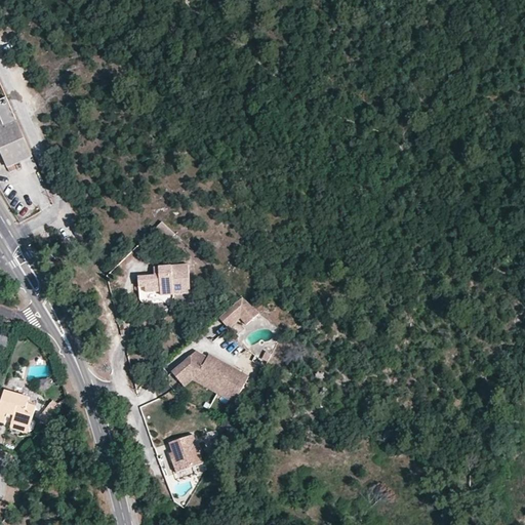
[(34,155),(9,96),(0,99),(0,148),(8,166),(34,155)]
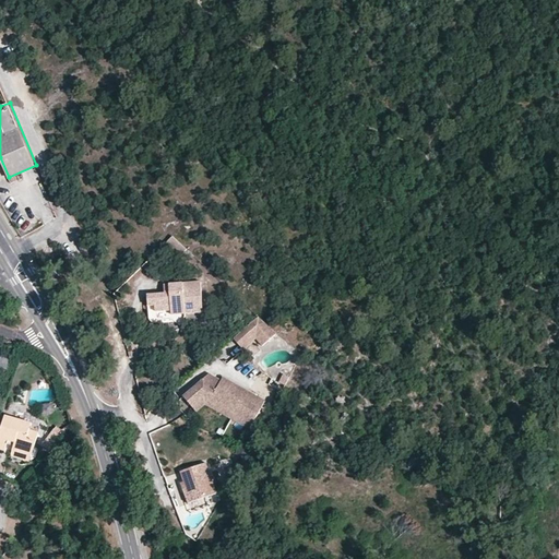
[(173,237),(165,244),(170,248),(177,241),(173,237)]
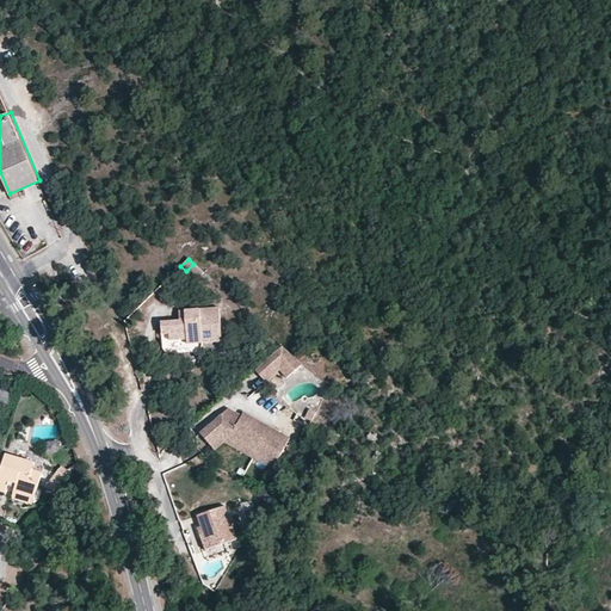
[(204,275),(193,264),(186,271),(197,282),(204,275)]
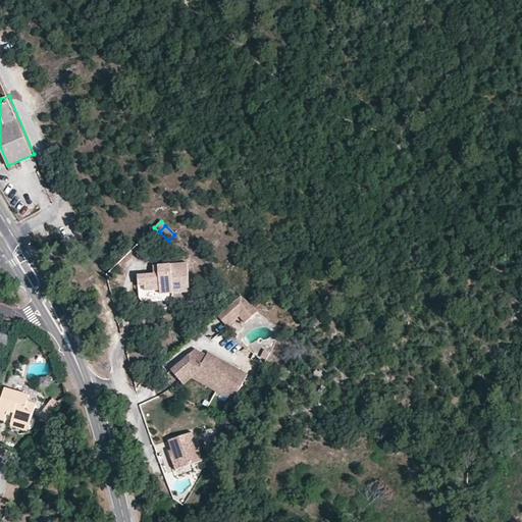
[(188,264),(158,267),(159,275),(153,276),(138,277),(139,286),(146,286),(147,294),(160,293),(160,296),(190,294),(188,264)]
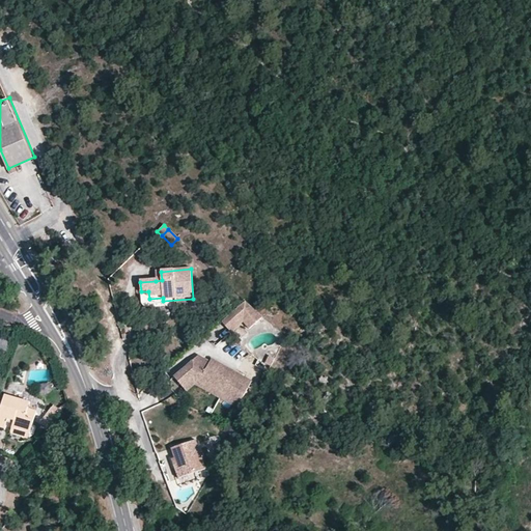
[(248,331),(263,317),(248,302),(233,314),(242,324),(248,331)]
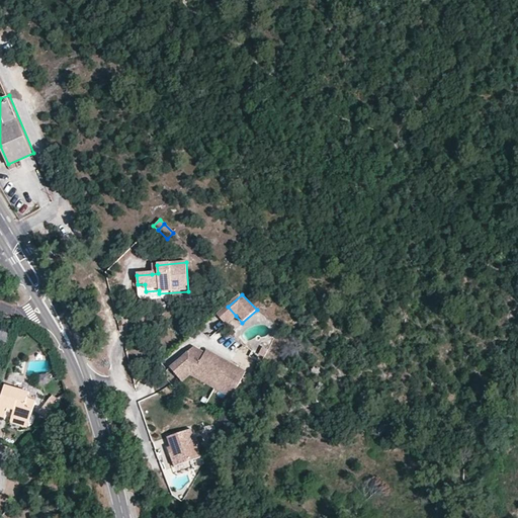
[(228,307),(216,316),(224,326),(236,316),(228,307)]
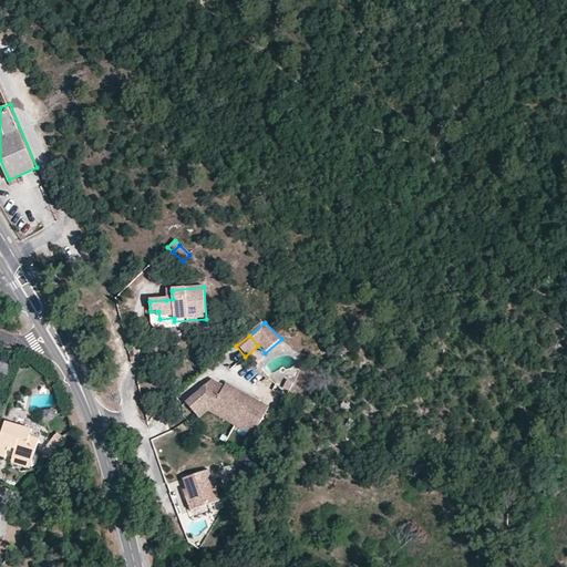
[(187,400),(195,410),(209,398),(237,415),(236,418),(256,430),(269,405),(228,382),(224,385),(214,379),(187,400)]
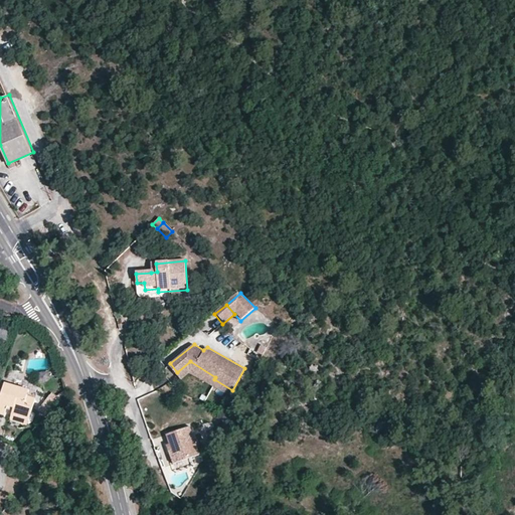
[(261,355),(265,348),(259,345),(254,352),(261,355)]
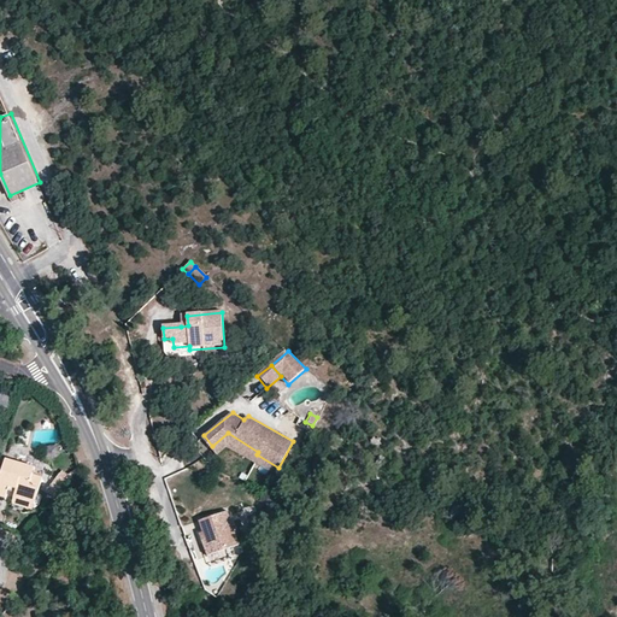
[(228,433),(212,446),(217,453),(229,446),(275,474),(278,468),(257,454),(258,452),(228,433)]
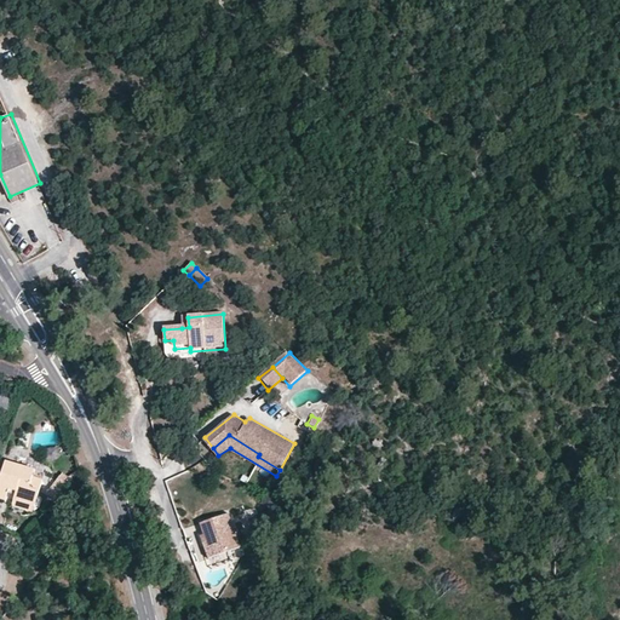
[(13,492),(11,498),(10,501),(32,510),(41,482),(30,477),(34,468),(6,458),(0,474),(0,497),(3,499),(4,495),(6,489),(13,492)]
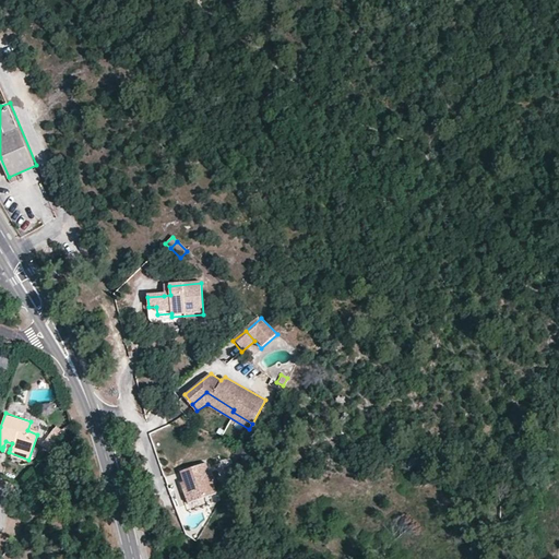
[(54,445),(62,433),(55,428),(46,440),(54,445)]
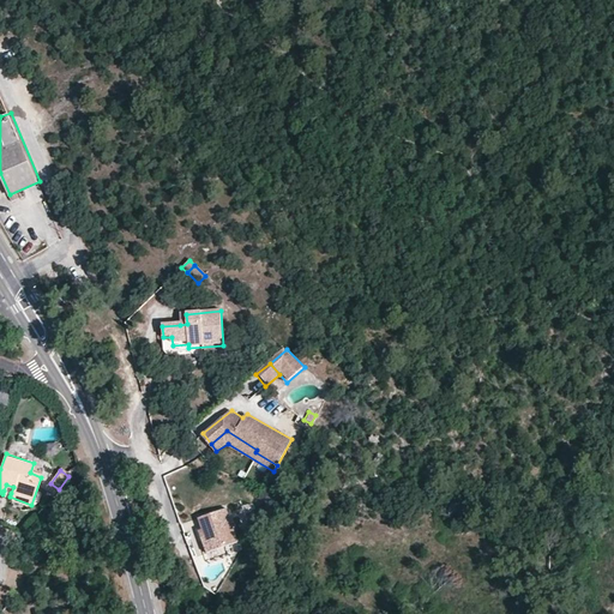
[(270,501),(274,493),(263,488),(259,497),(270,501)]
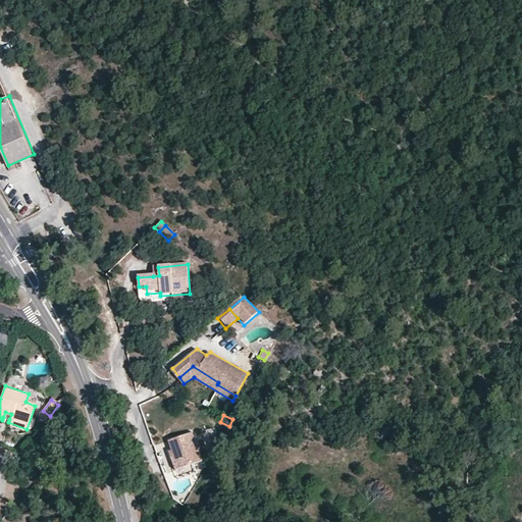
[(27,429),(8,422),(6,428),(24,434),(27,429)]
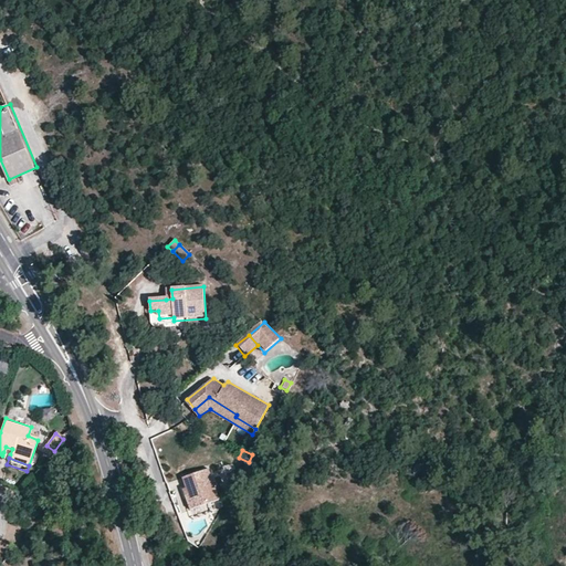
[(209,469),(184,478),(187,488),(190,496),(187,498),(190,510),(211,503),(219,501),(209,469)]
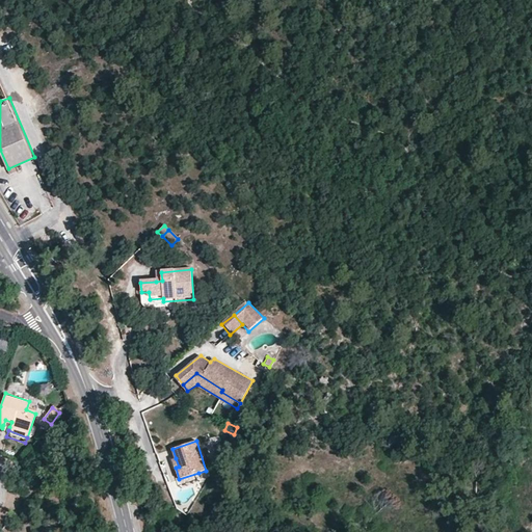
[(198,473),(179,479),(182,488),(202,482),(198,473)]
